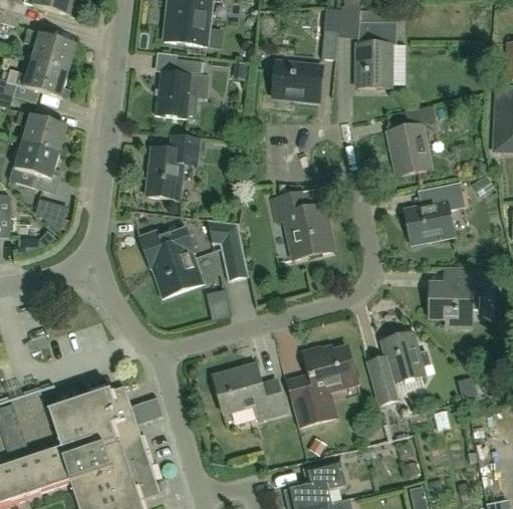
[(0,6),(20,13),(24,1),(68,15),(72,0),(0,0),(0,6)]
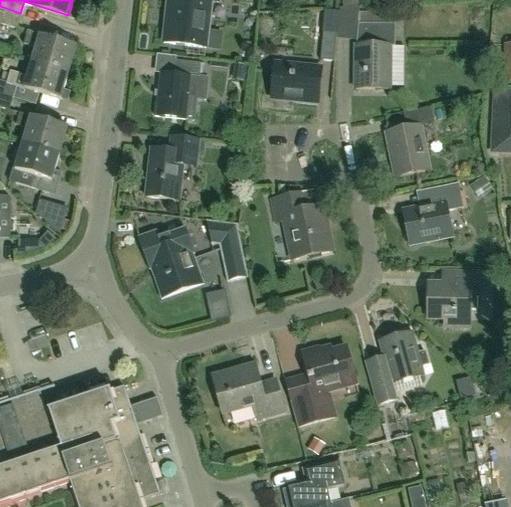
[(167,0),(163,39),(205,44),(220,46),(222,28),(207,26),(210,0),(167,0)]
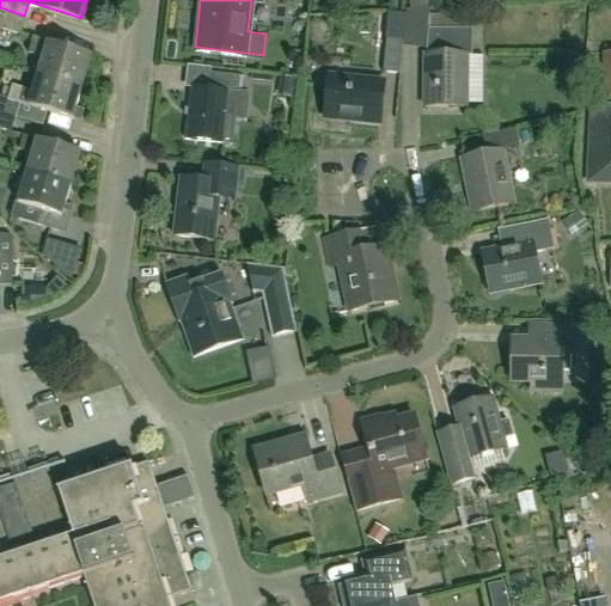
[(425,43),(425,50),(422,50),(422,103),(464,103),(464,50),(471,50),(471,24),(427,24),(429,4),(404,6),(402,35),(401,41),(425,43)]
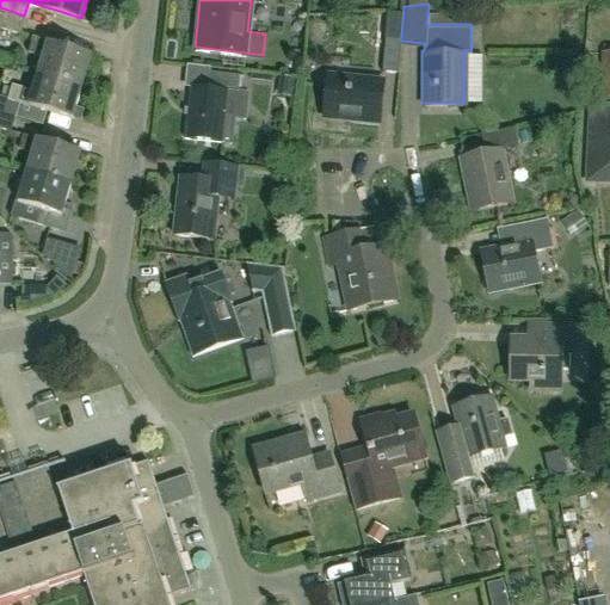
[(24,16),(0,7),(0,23),(20,30),(24,16)]
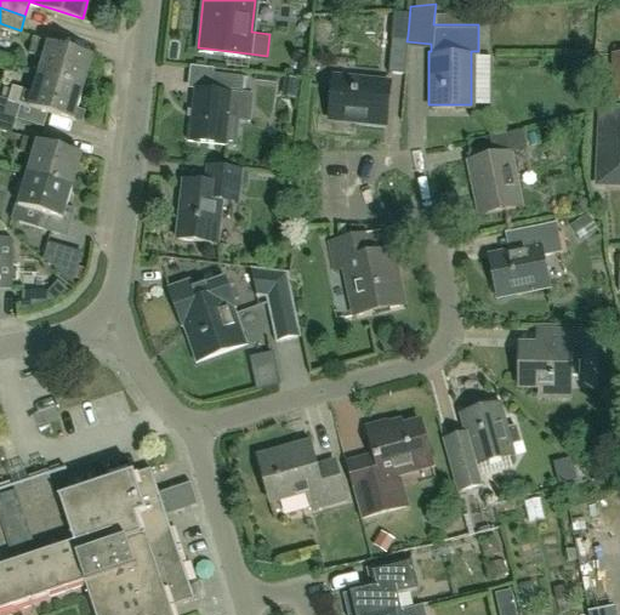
[(43,53),(38,70),(83,84),(92,51),(33,34),(28,49),(43,53)]
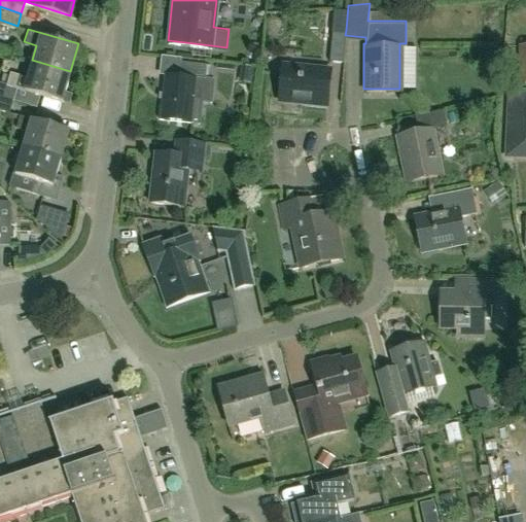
[(343,60),(345,35),(346,30),(331,29),(328,58),(343,60)]
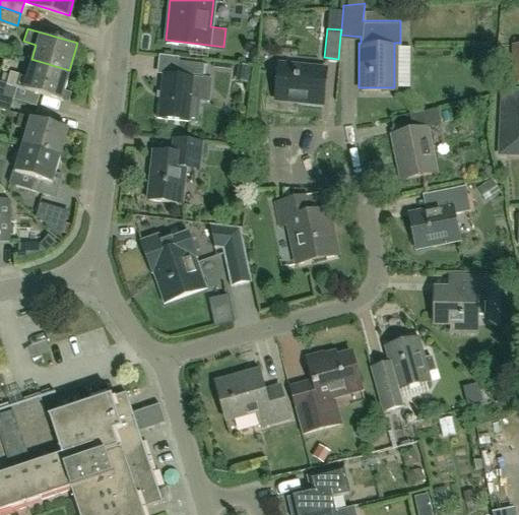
[(199,95),(190,94),(193,74),(202,75),(203,60),(178,57),(176,72),(161,70),(156,114),(196,119),(199,95)]
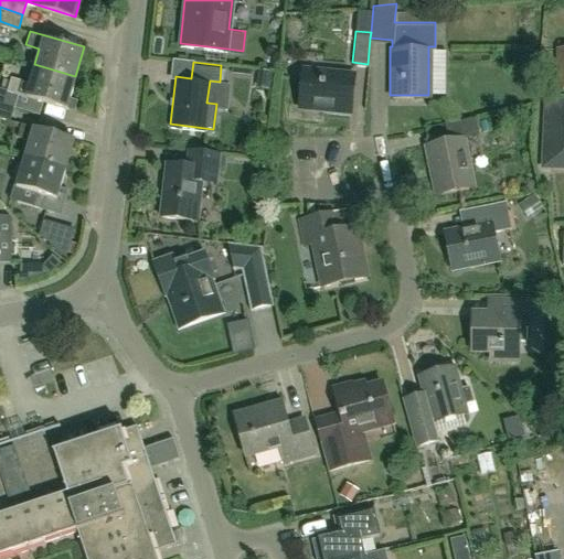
[(0,99),(12,104),(17,92),(65,106),(75,76),(34,64),(30,81),(11,74),(7,87),(0,84),(0,99)]
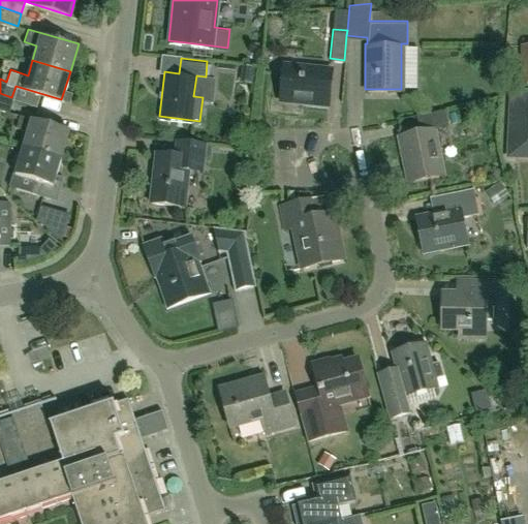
[(327,102),(331,66),(282,62),(278,96),(303,98),(302,100),(327,102)]
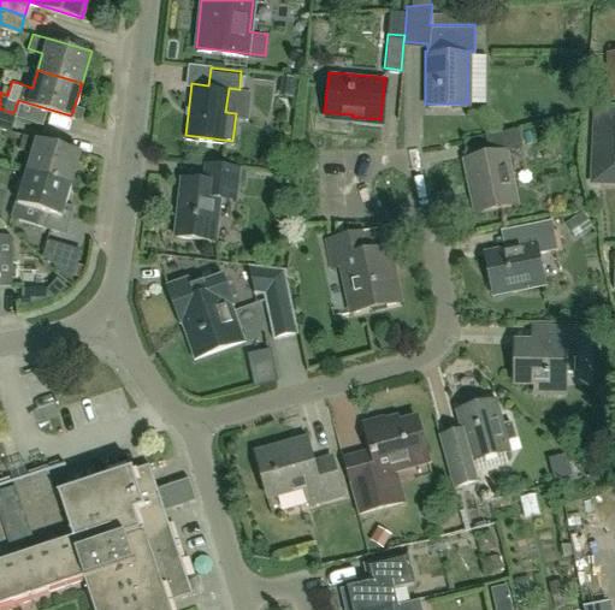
[(591,178),(614,178),(614,106),(595,105),(591,178)]
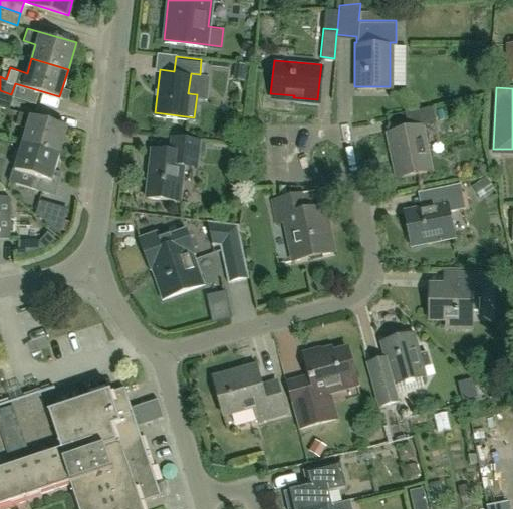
[(11,94),(0,90),(0,103),(8,106),(11,94)]
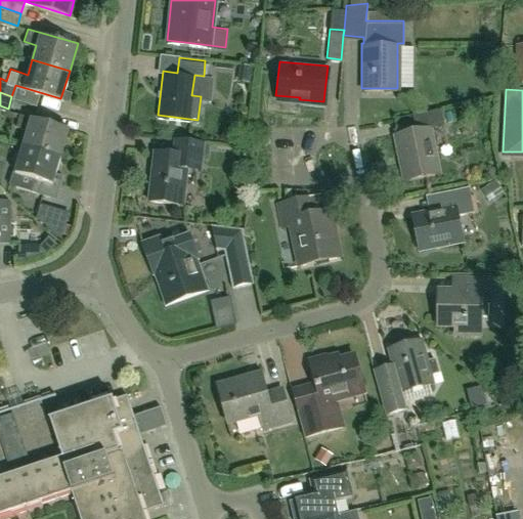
[(428,126),(443,123),(440,106),(415,112),(419,128),(394,133),(403,178),(437,171),(428,126)]
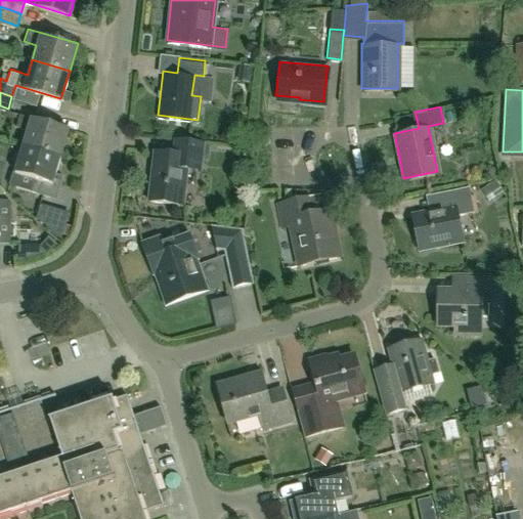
[(15,124),(28,128),(24,142),(60,154),(69,126),(32,115),(32,116),(18,112),(15,124)]
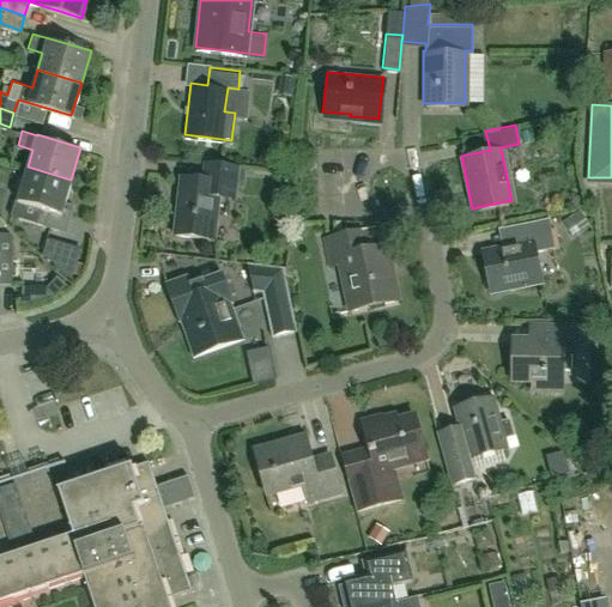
[(174,232),(211,237),(212,237),(218,194),(232,196),(237,163),(205,159),(203,175),(181,173),(174,232)]
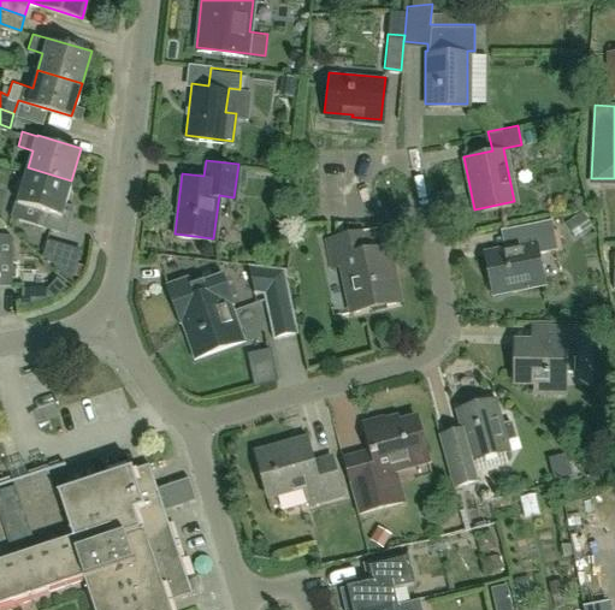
[(10,213),(43,224),(57,227),(71,181),(28,167),(17,200),(15,199),(10,213)]
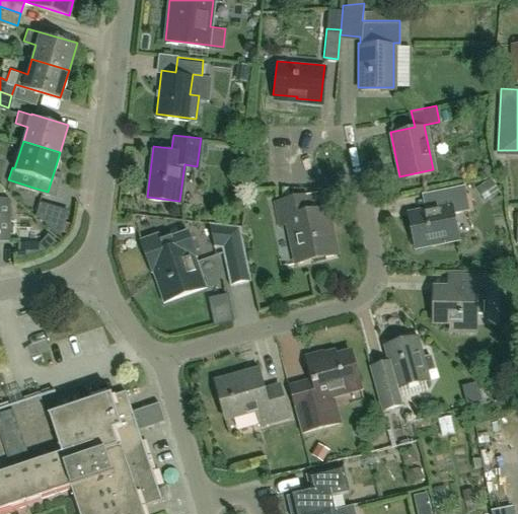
[(452,211),(468,208),(463,182),(431,190),(434,205),(407,211),(414,245),(457,236),(452,211)]
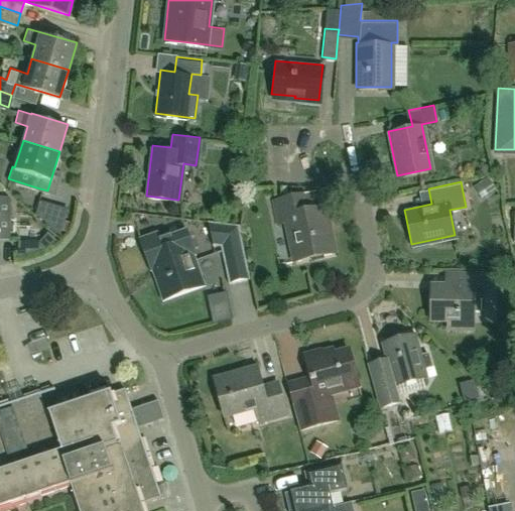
[(293,260),(335,251),(325,205),(306,209),(303,190),(272,197),(277,221),(284,219),(293,260)]
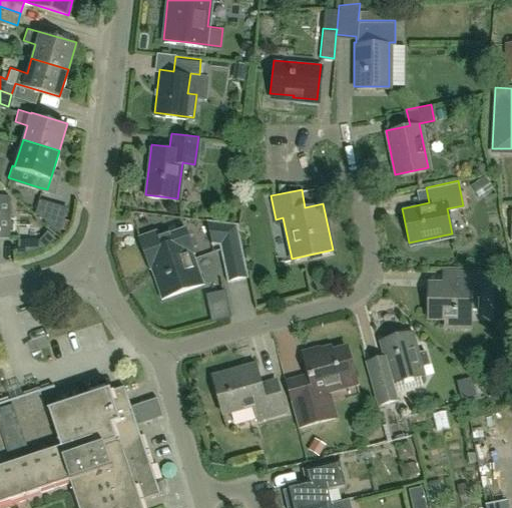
[(0,228),(9,229),(10,193),(0,192),(0,228)]
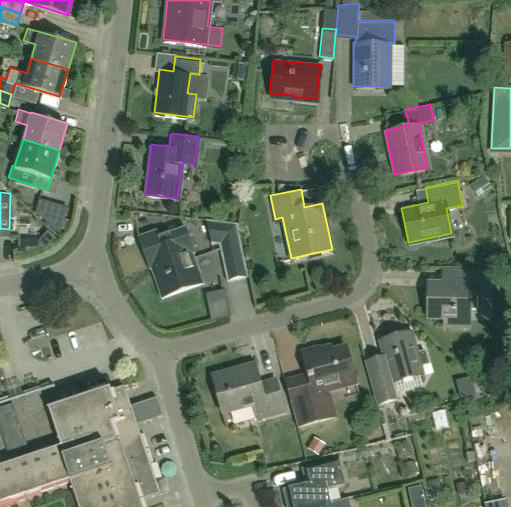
[(226,277),(247,273),(239,233),(237,220),(205,216),(210,240),(218,238),(226,277)]
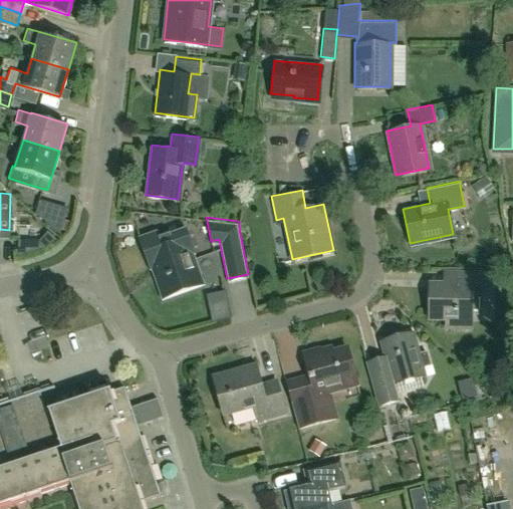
[(18,236),(17,251),(45,244),(56,235),(47,227),(38,235),(18,236)]
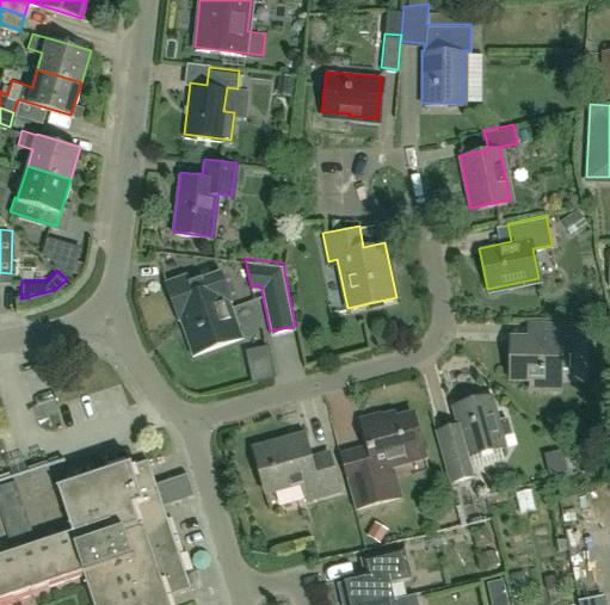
[(178,315),(179,315),(216,302),(219,310),(230,306),(228,298),(229,297),(220,270),(190,279),(188,276),(166,283),(178,315)]
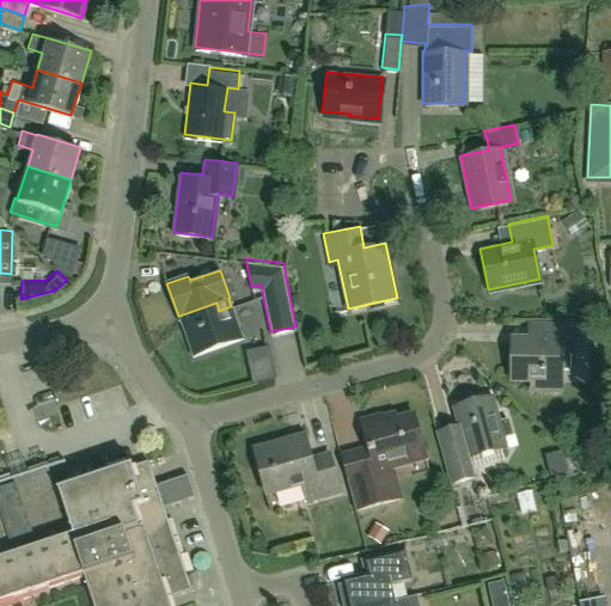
[(242,336),(231,306),(219,311),(217,303),(179,316),(193,354),(242,336)]
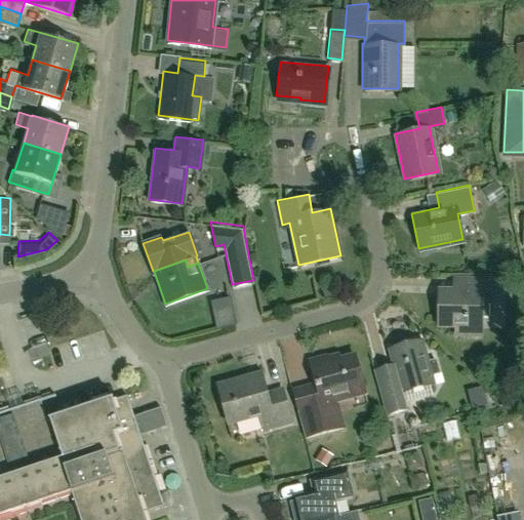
[(481,332),(481,313),(487,313),(487,298),(500,300),(501,276),(473,275),(473,291),(439,290),(438,321),(456,321),(456,332),(481,332)]
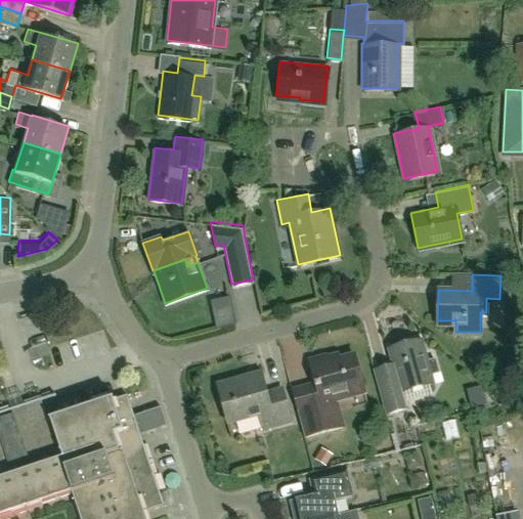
[(420,338),(403,342),(402,338),(390,341),(391,346),(388,347),(392,361),(373,368),(378,387),(384,414),(404,407),(399,389),(431,380),(429,373),(438,370),(434,355),(425,358),(420,338)]
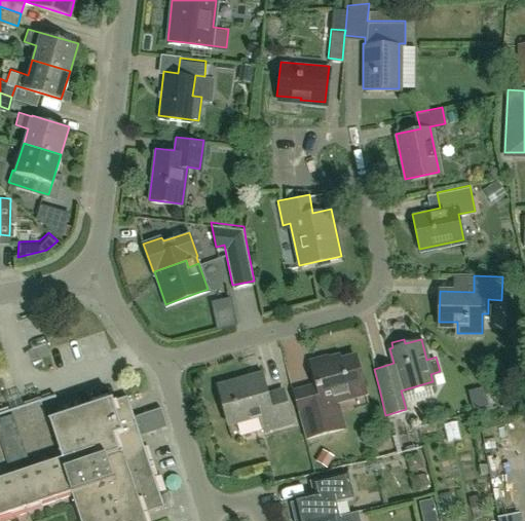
[(365,392),(363,386),(354,355),(329,361),(328,356),(308,361),(314,382),(291,389),(304,438),(346,425),(338,399),(365,392)]
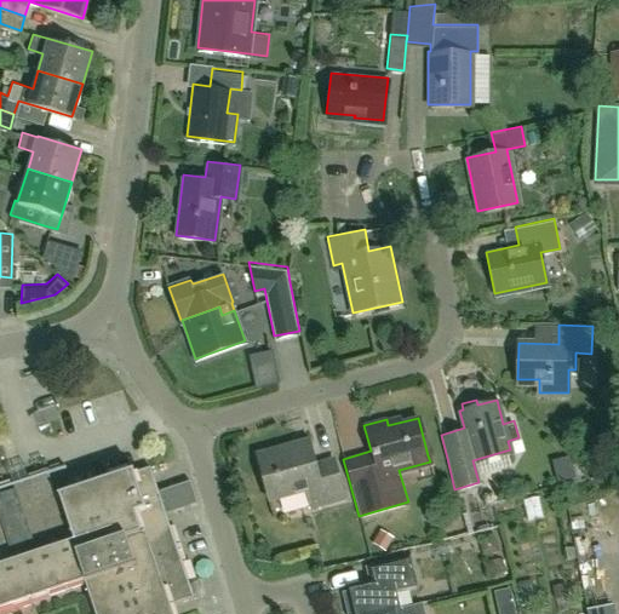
[(308,505),(342,495),(331,455),(313,462),(305,437),(254,452),(263,481),(271,478),(276,497),(304,488),(308,505)]
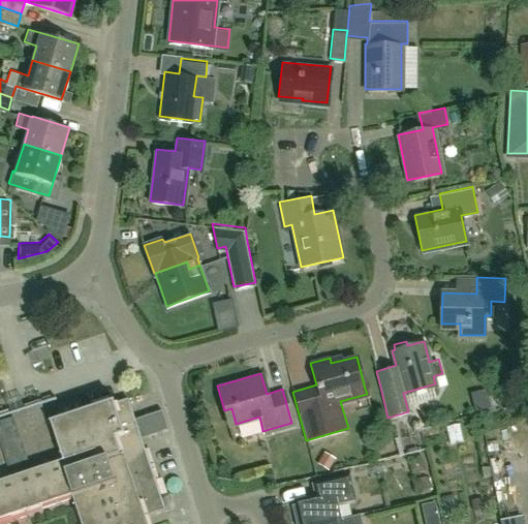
[(141,437),(146,435),(167,428),(161,408),(133,418),(127,397),(117,400),(107,403),(98,406),(88,409),(48,424),(39,401),(17,408),(0,413),(0,520),(24,512),(28,511),(70,496),(80,523),(147,523),(145,515),(164,509),(141,437)]
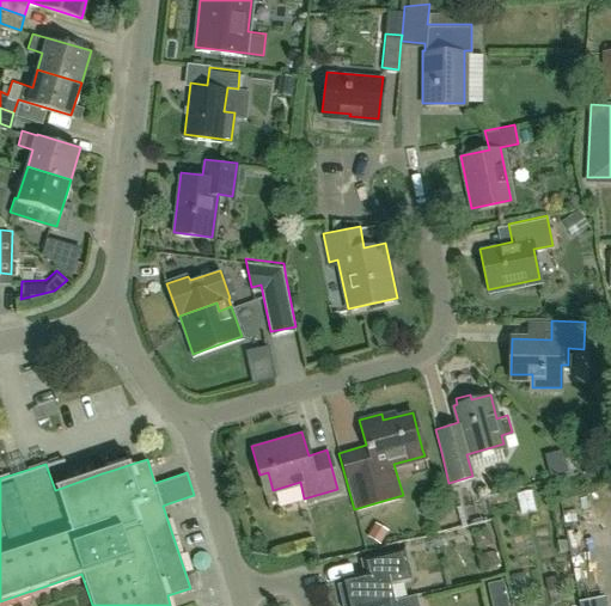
[(340,605),(347,605),(353,605),(392,597),(389,580),(410,575),(403,545),(359,555),(364,571),(341,576),(341,579),(334,581),(340,605)]
